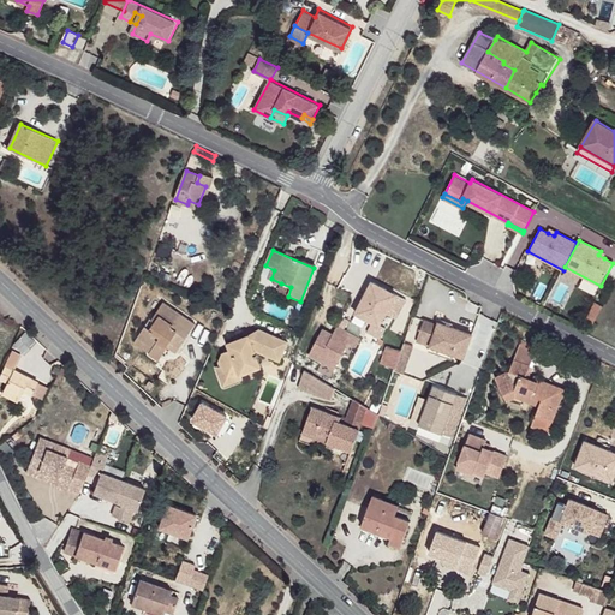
[(242,281),(249,267),(242,263),(236,276),(242,281)]
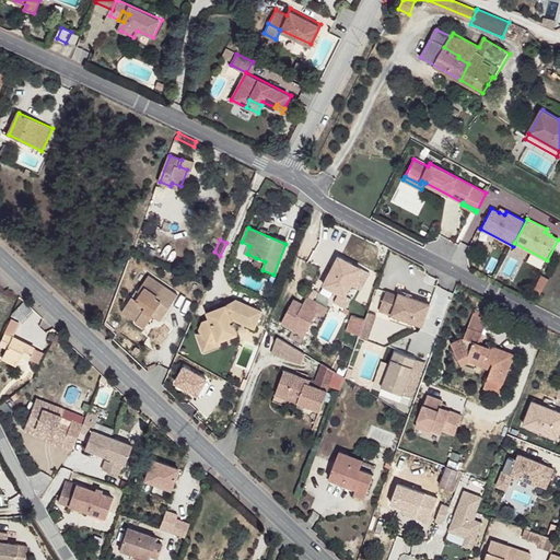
[(353,282),(361,268),(339,257),(327,279),(337,284),(334,291),(342,295),(345,296),(351,286),(353,282)]
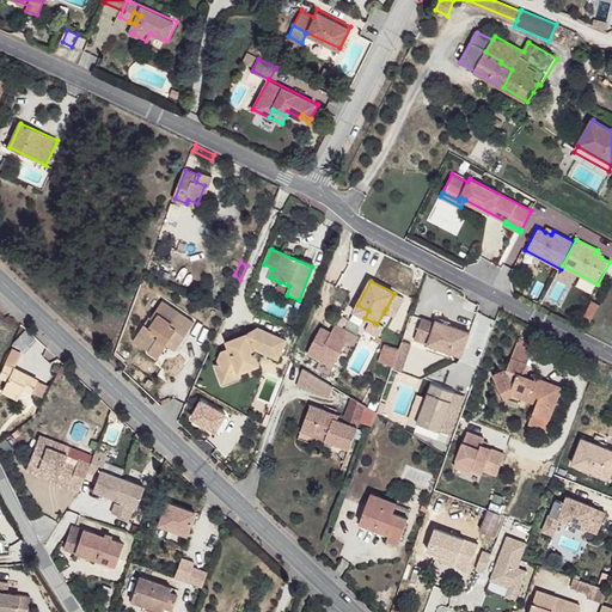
[(276,291),(287,295),(289,286),(280,282),(276,291)]
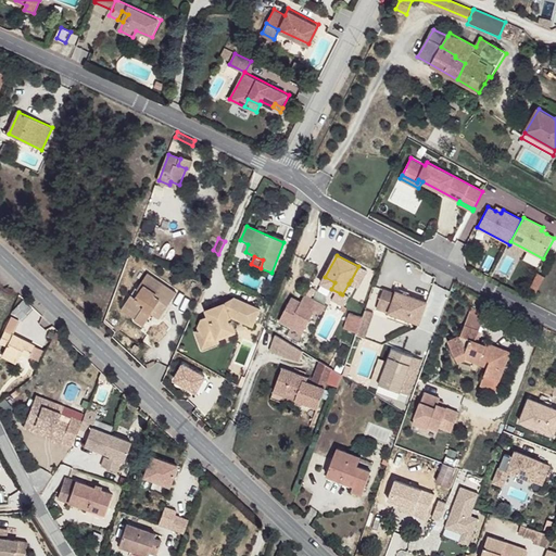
[(367,273),(358,267),(351,280),(349,283),(357,288),(367,273)]
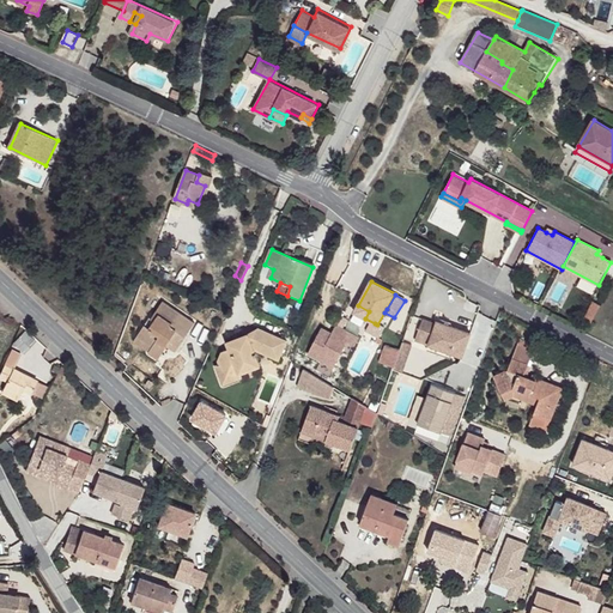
[(165,301),(157,313),(163,317),(171,307),(165,301)]
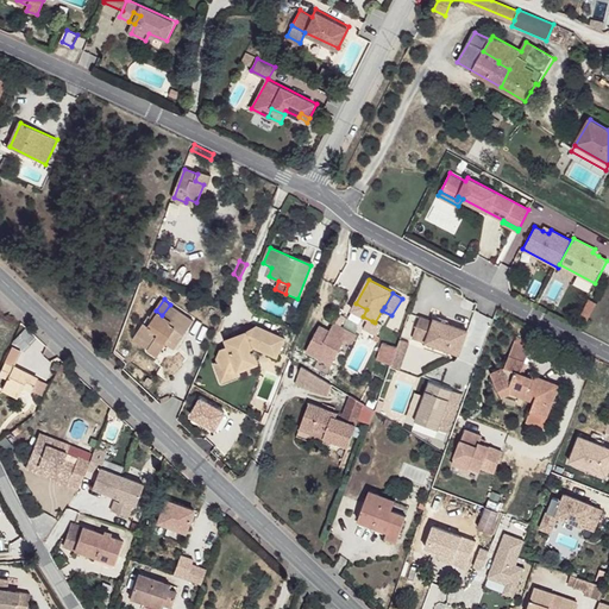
[(591,300),(583,316),(589,319),(597,303),(591,300)]
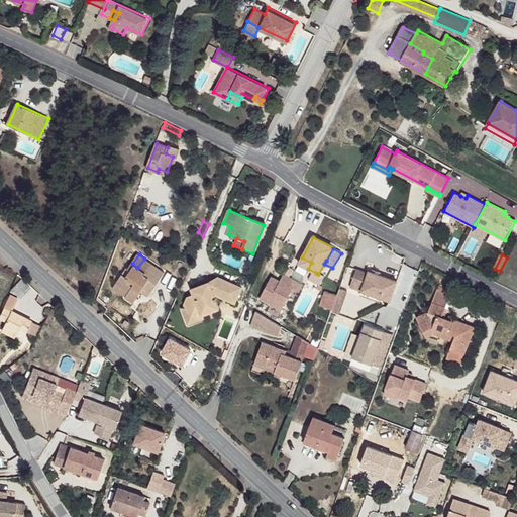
[(299,264),(308,269),(311,263),(302,257),(299,264)]
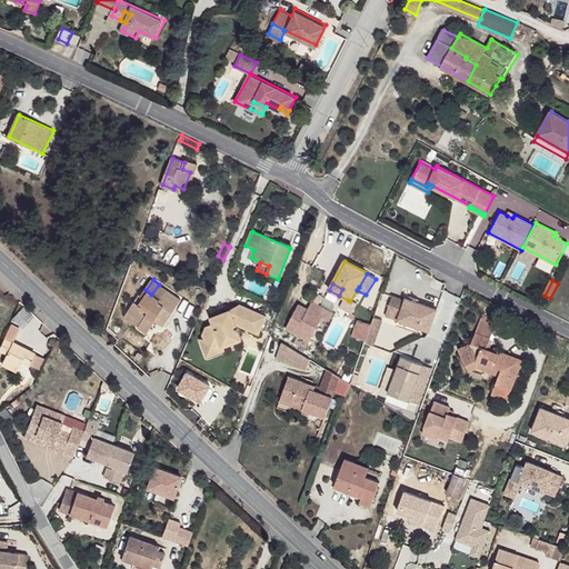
[(151,295),(146,290),(141,296),(145,299),(139,306),(136,303),(128,313),(141,323),(138,329),(146,335),(153,323),(157,320),(162,325),(181,301),(159,285),(151,295)]
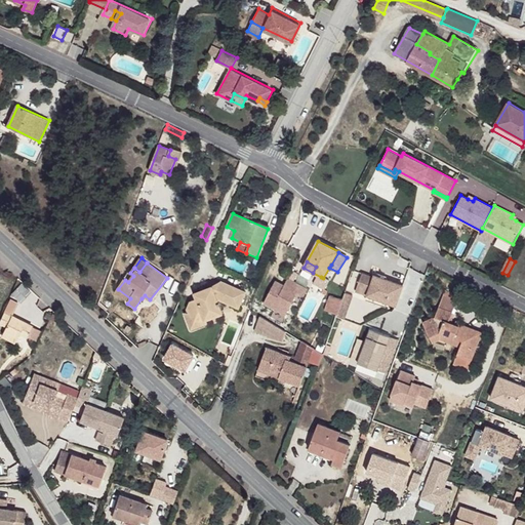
[(356,292),(367,296),(374,277),(362,273),(356,292)]
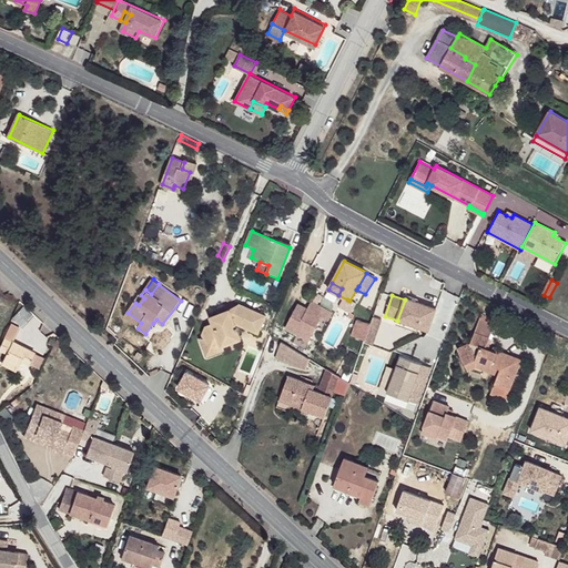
[(436,310),(405,298),(405,300),(397,321),(419,328),(428,332),(436,310)]
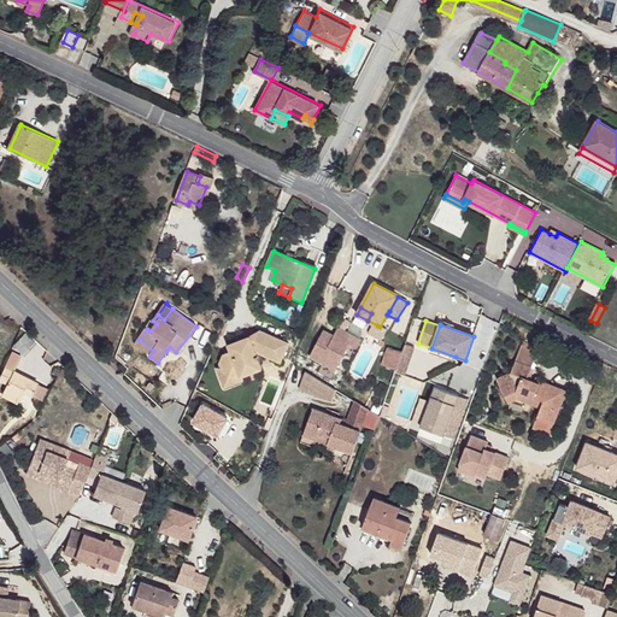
[(387,330),(380,327),(377,325),(371,335),(381,341),(387,330)]
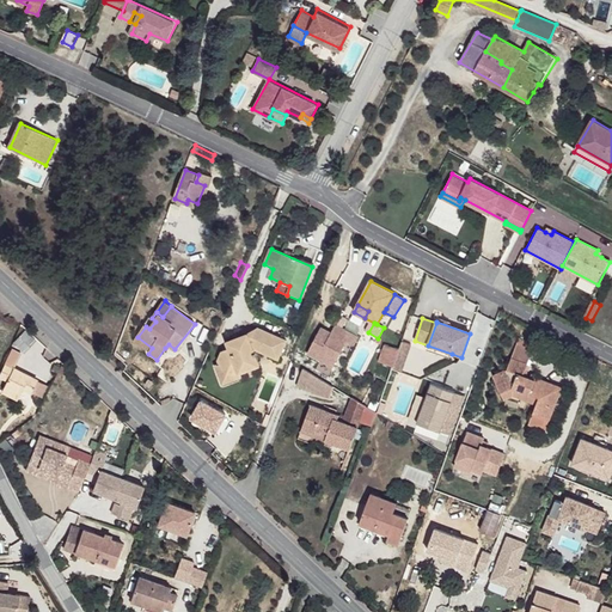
[(360,336),(336,324),(331,332),(322,328),(308,354),(335,366),(348,341),(355,344),(360,336)]
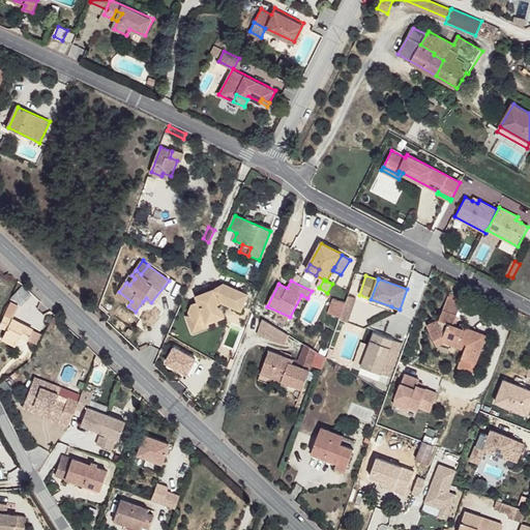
[(251,294),(225,283),(222,291),(214,288),(210,289),(208,292),(210,295),(192,301),(188,311),(192,322),(201,326),(207,324),(207,321),(225,316),(224,308),(225,308),(223,304),(222,304),(221,300),(225,297),(236,302),(235,306),(243,310),(251,294)]
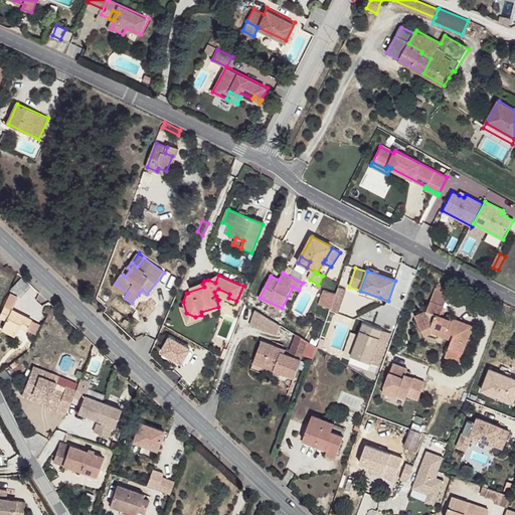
[(112,288),(125,298),(128,293),(116,284),(112,288)]
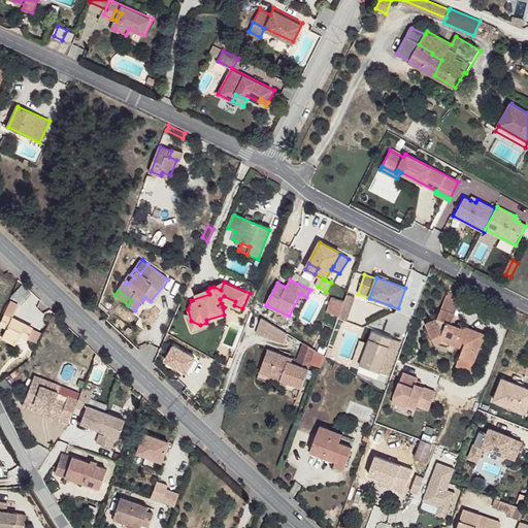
[(340,312),(339,314),(347,316),(355,293),(348,291),(340,312)]
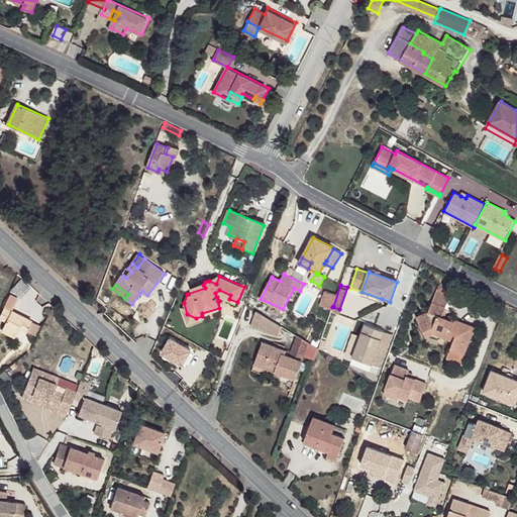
[(338,291),(326,287),(321,302),(333,306),(338,291)]
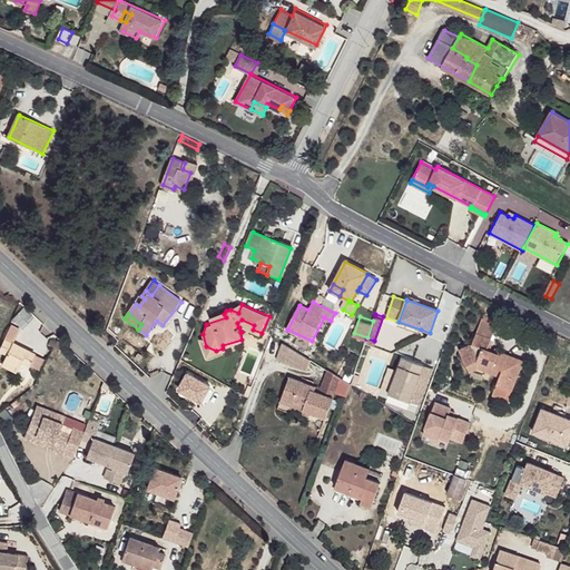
[(237,323),(253,330),(254,325),(242,320),(237,323)]
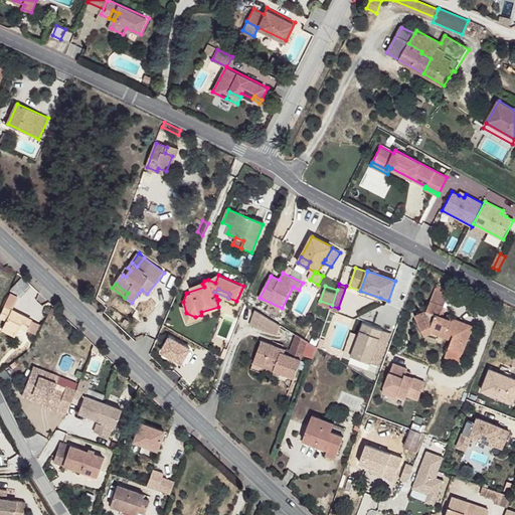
[(380,298),(360,291),(359,295),(378,302),(380,298)]
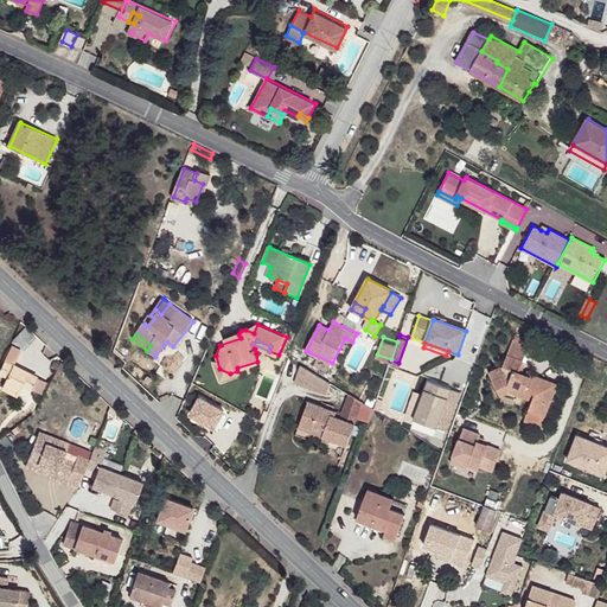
[(536,396),(534,403),(530,411),(547,419),(560,385),(532,374),(531,376),(521,371),(529,350),(513,344),(504,366),(490,372),(497,390),(511,385),(536,396)]
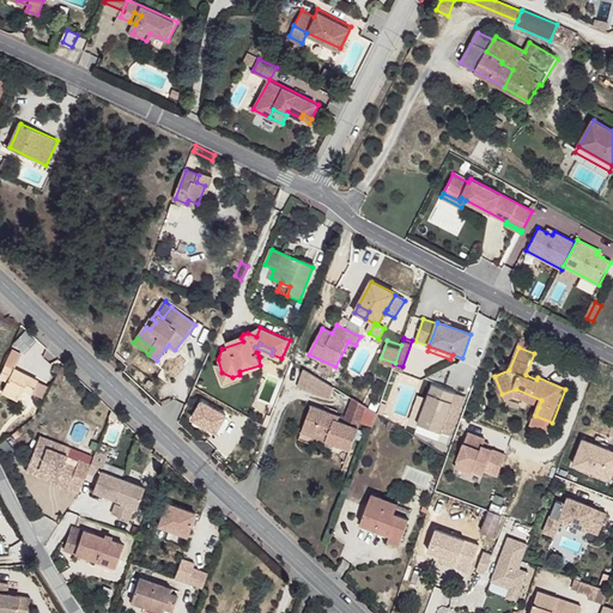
[(32,394),(38,382),(13,370),(17,360),(8,357),(0,376),(0,380),(5,383),(0,392),(0,395),(17,404),(24,390),(32,394)]
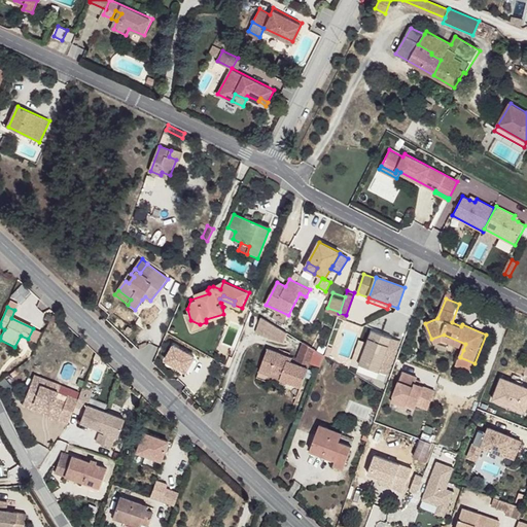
[(264,317),(257,331),(285,343),(289,334),(264,317)]
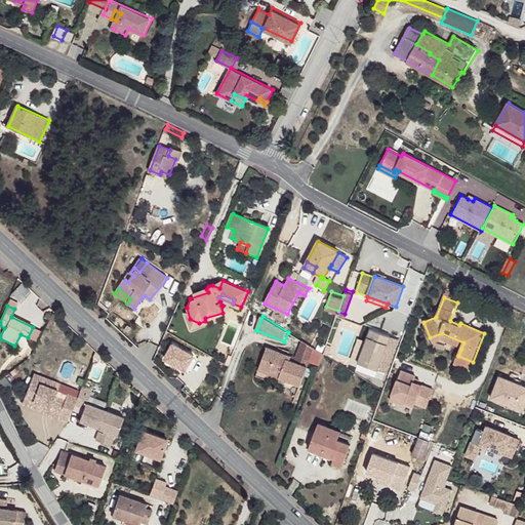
[(35,341),(40,331),(33,327),(28,337),(35,341)]
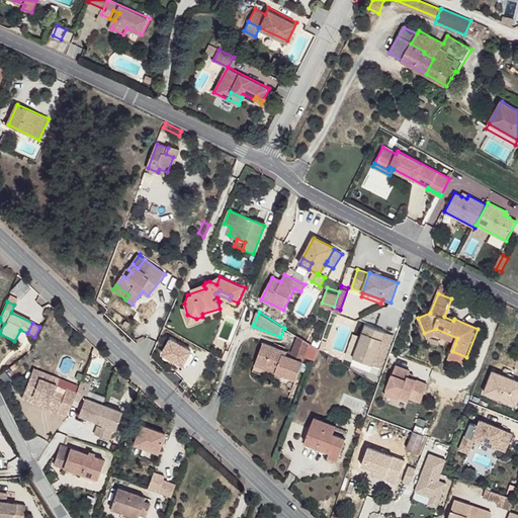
[(354,358),(373,365),(385,332),(366,326),(354,358)]
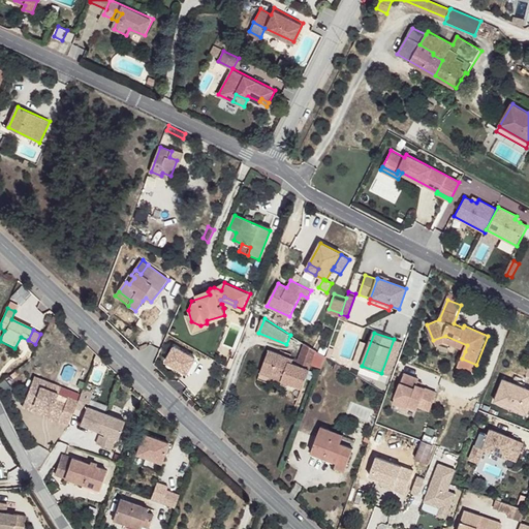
[(444,342),(465,351),(467,345),(445,336),(433,340),(436,346),(444,342)]
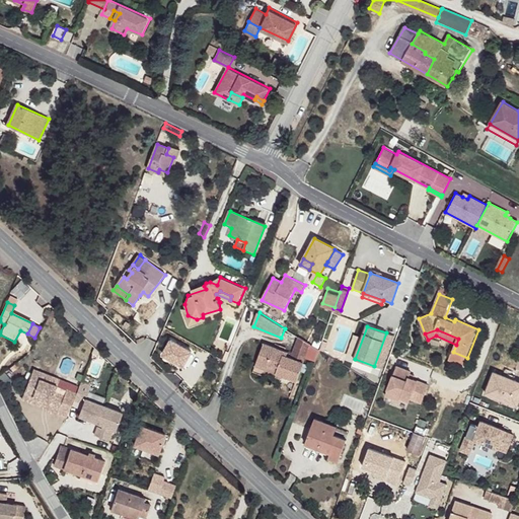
[(384,370),(396,337),(386,332),(374,366),(384,370)]
